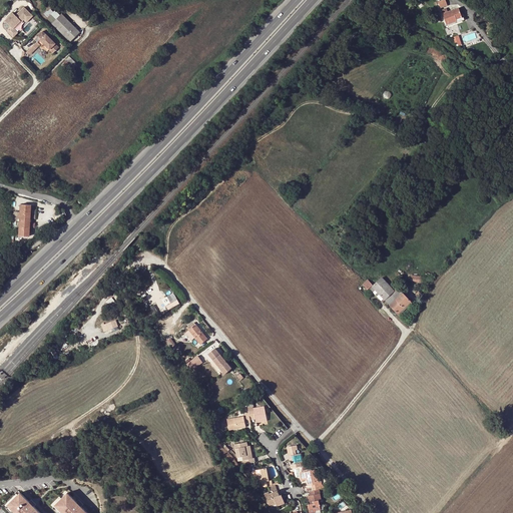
[(97,11),(88,5),(84,12),(88,14),(88,13),(96,17),(98,14),(96,13),(97,11)]
